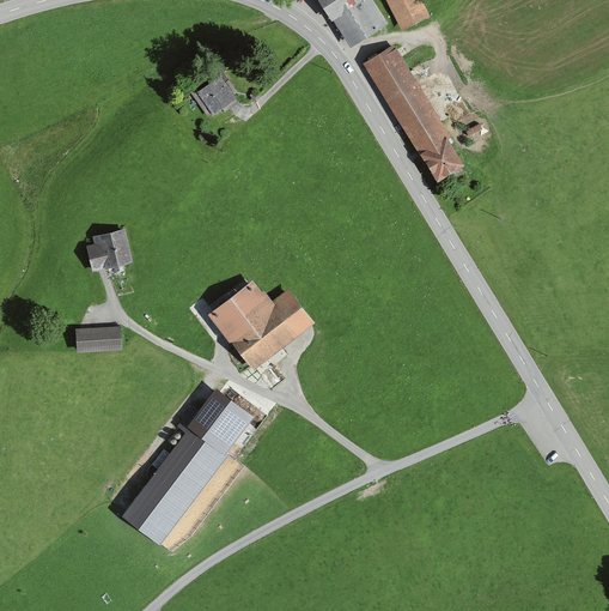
[(316,0),(349,49),(388,23),(371,0),(316,0)]
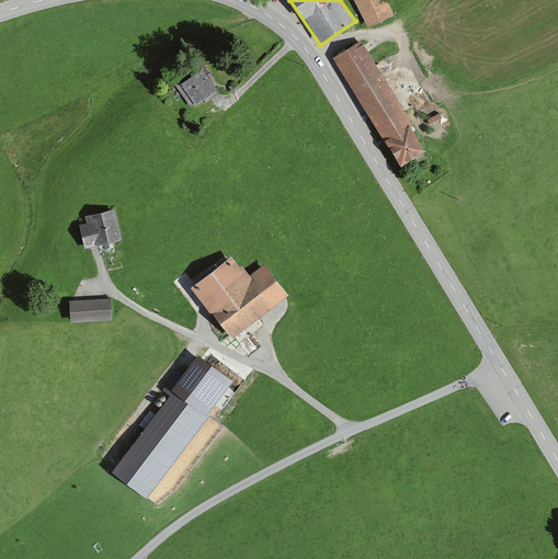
[(354,0),(365,25),(391,14),(385,0),(354,0)]
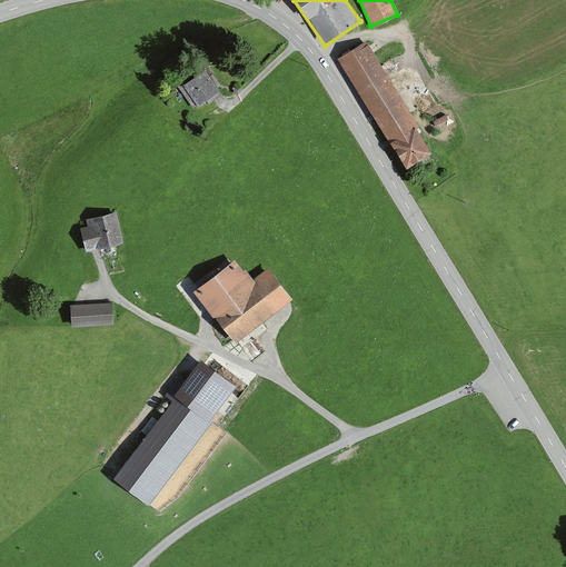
[(366,43),(339,60),(404,165),(430,148),(366,43)]
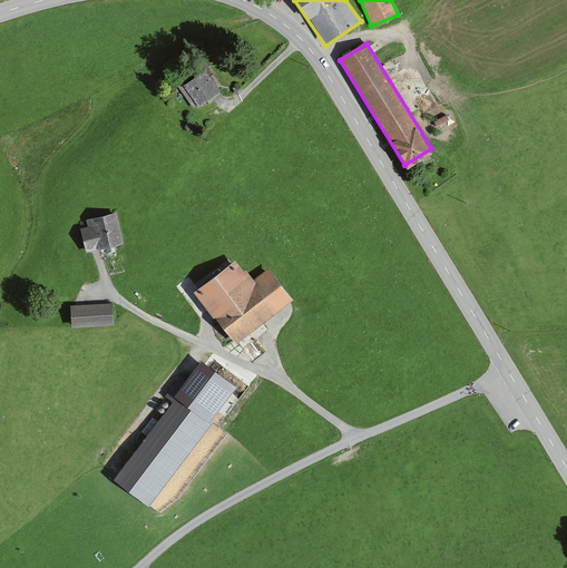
[(205,71),(184,86),(198,106),(220,91),(205,71)]
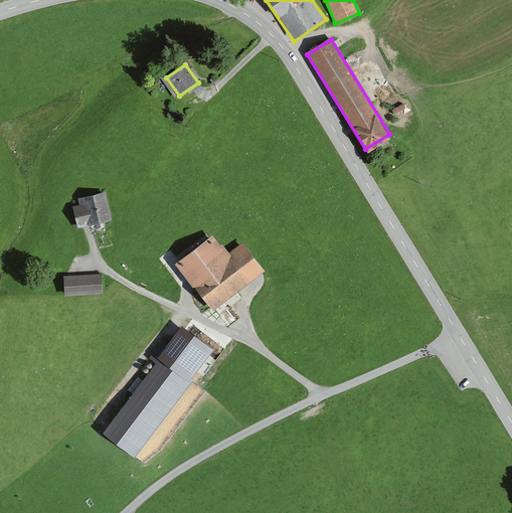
[(103,191),(77,197),(78,203),(72,205),(77,226),(109,219),(103,191)]
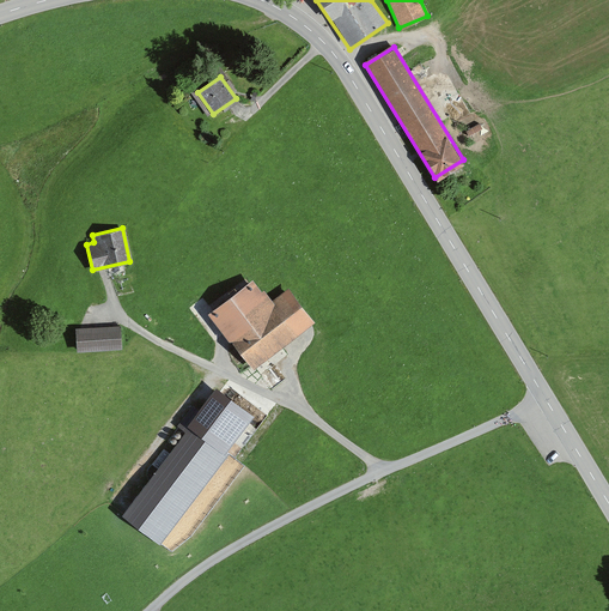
[(251,274),(205,312),(253,370),(312,322),(287,291),(274,302),(251,274)]
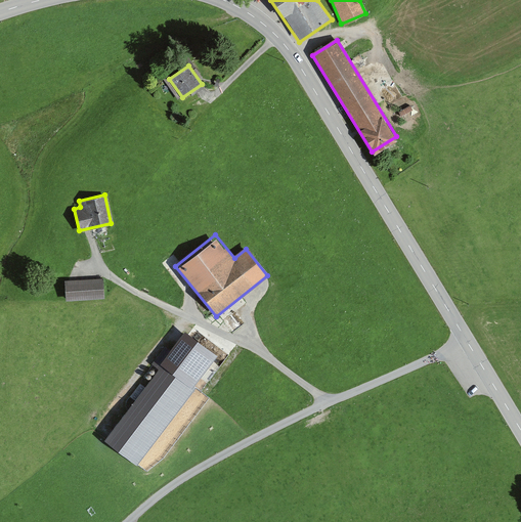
[(103,278),(63,280),(64,300),(104,298),(103,278)]
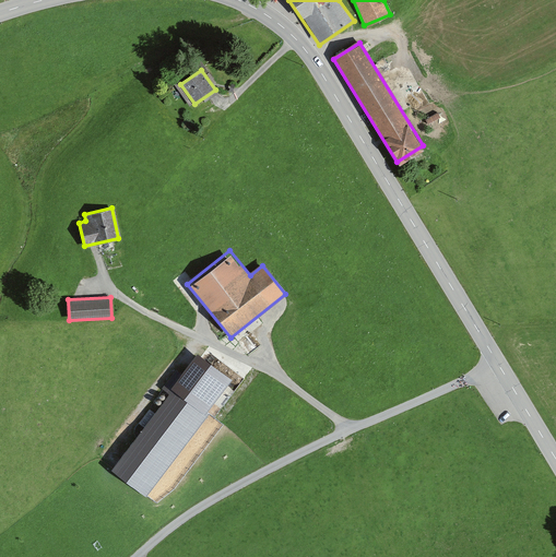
[(231,375),(196,347),(169,382),(176,388),(113,467),(156,501),(217,423),(202,411),(231,375)]
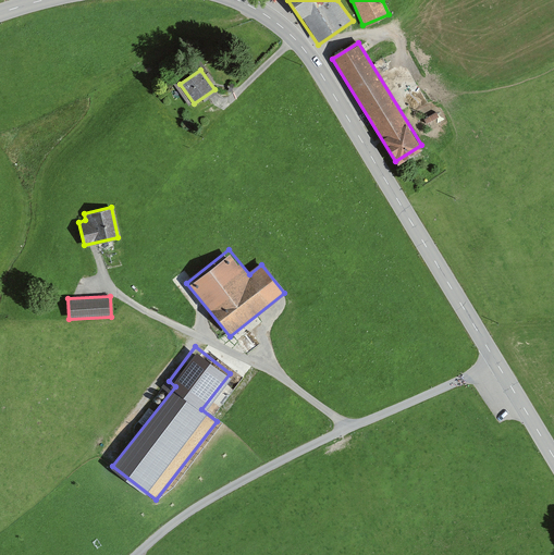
All buildings are outlined.
